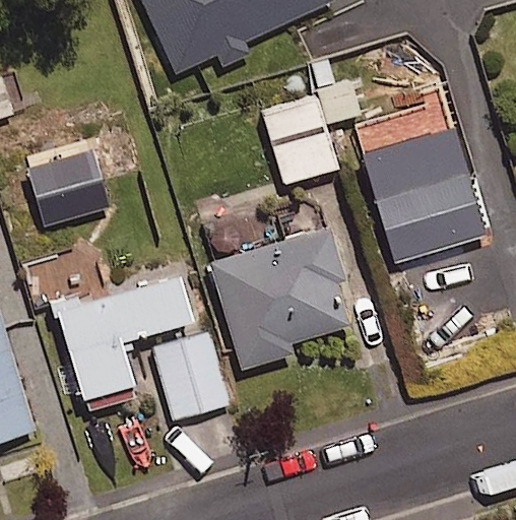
[(0,118),(10,115),(0,76),(0,118)]
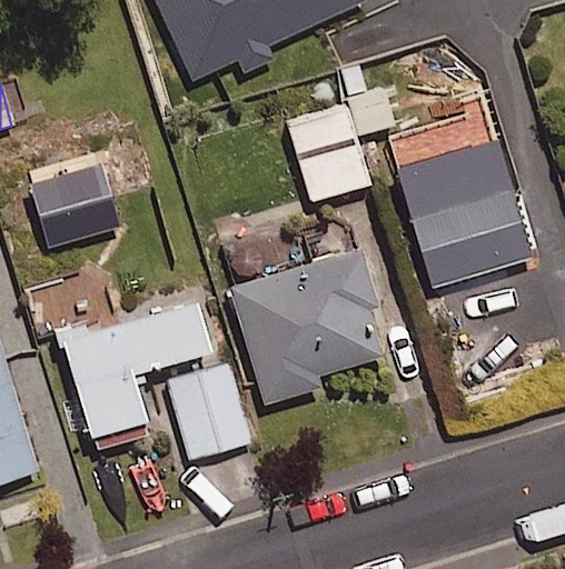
[(366,169),(408,157),(394,108),(352,120),(347,103),(283,122),(307,203),(370,186),(366,169)]
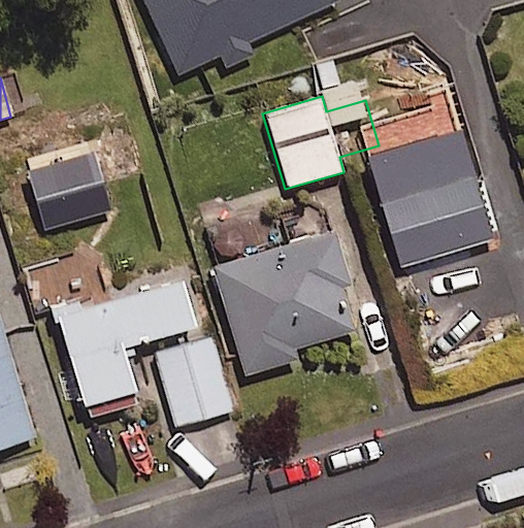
[(399,265),(492,238),(471,166),(379,193),(399,265)]
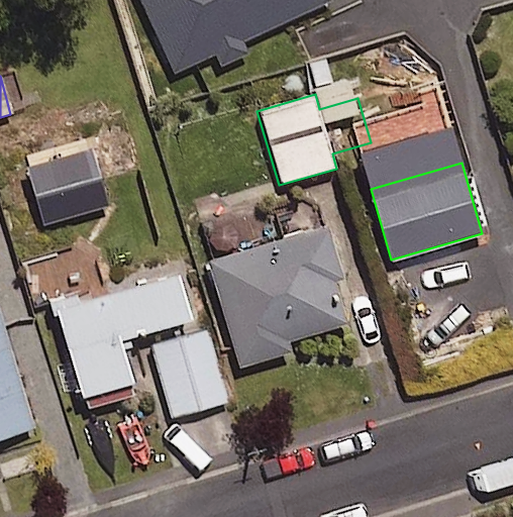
[(289,352),(286,340),(340,325),(331,295),(347,291),(329,227),(209,261),(238,367),(289,352)]
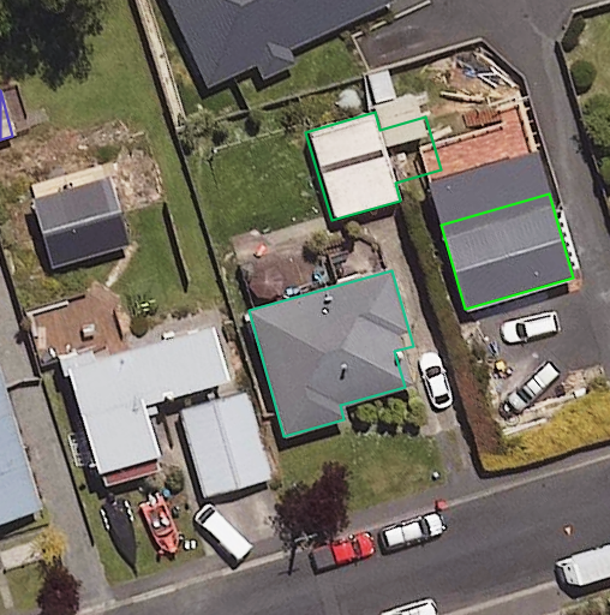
[(144,406),(229,381),(213,323),(67,368),(102,487),(162,469),(144,406)]
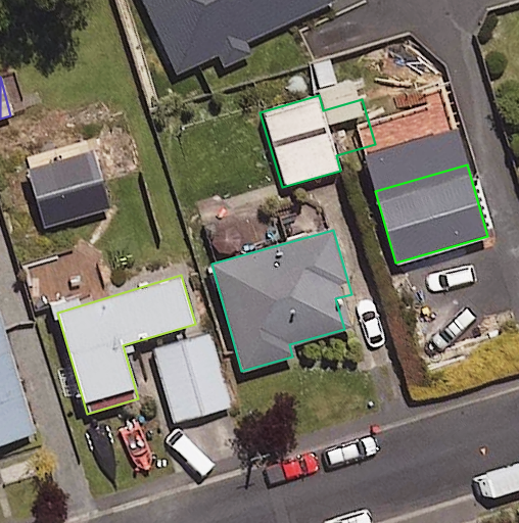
[(0,443),(32,435),(0,325),(0,443)]
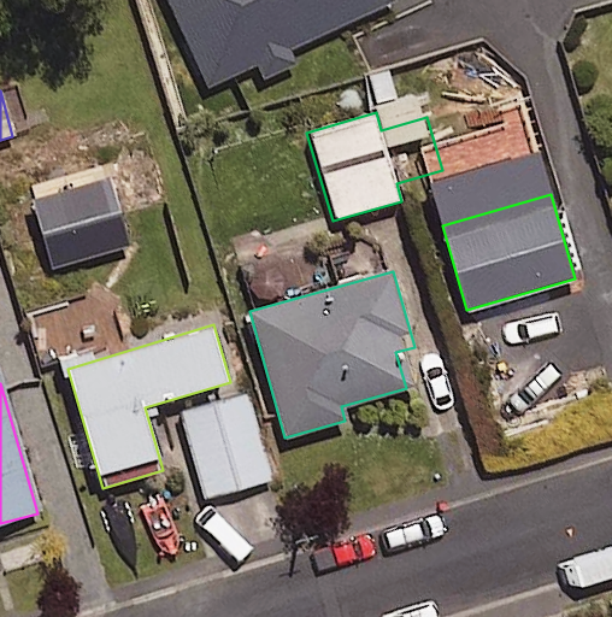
[(204,498),(269,480),(243,393),(178,411),(204,498)]
